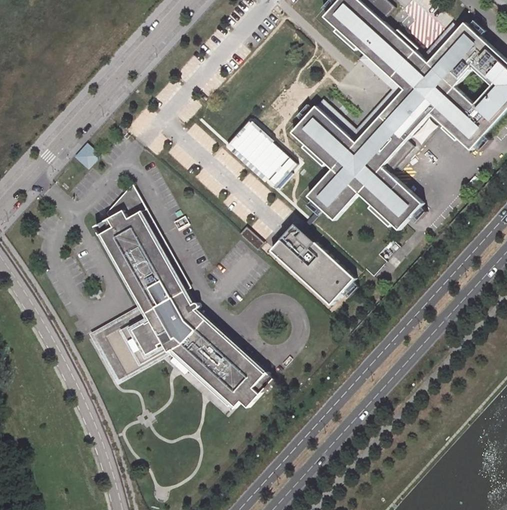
[(456,29),(444,42),(431,55),(425,49),(420,55),(380,19),(358,0),(334,0),(321,15),(361,51),(402,88),(354,141),(314,104),(289,131),(330,168),(305,194),(332,218),(356,191),(397,228),(421,202),(380,165),(429,111),(469,148),(506,106),(506,61),(462,21),(456,29)]
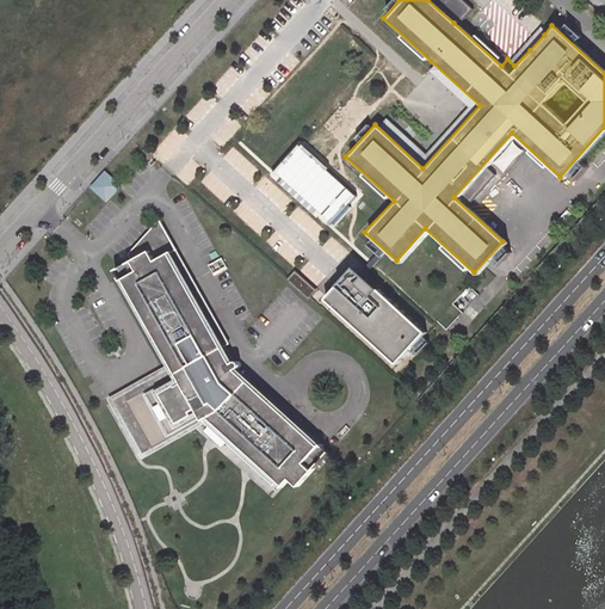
[(427,0),(454,23),(468,7),(460,0),(427,0)]
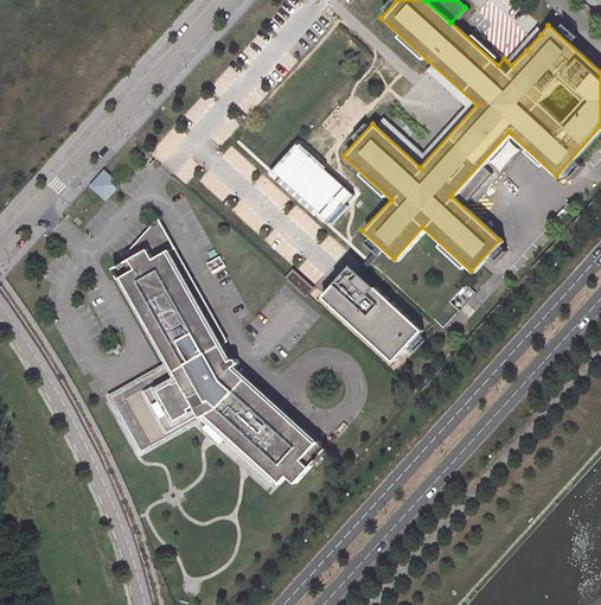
[(532,27),(504,58),(511,65),(526,50),(541,34),(532,27)]
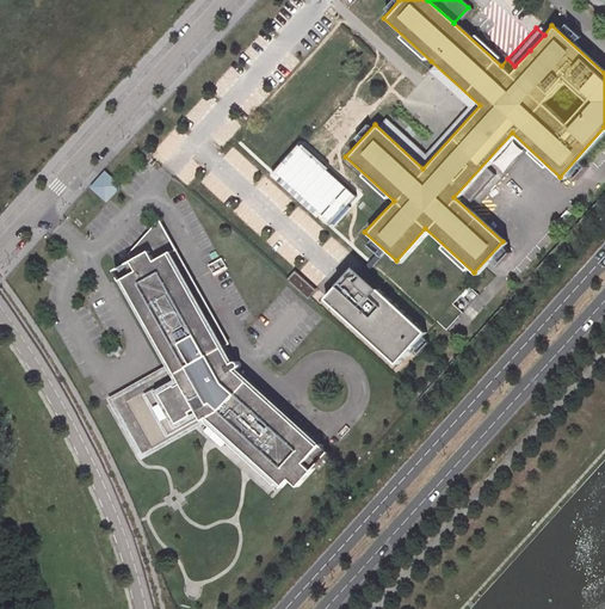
[(371,45),(334,88),(375,124),(382,116),(388,121),(397,111),(391,106),(405,91),(409,94),(414,87),(371,45)]
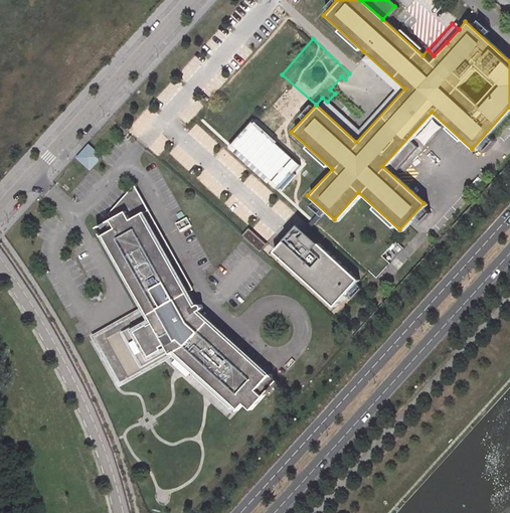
[(289,130),(291,132),(316,105),(282,74),(257,51),(242,66),(247,70),(236,81),(255,98),(250,103),(285,134),(289,130)]
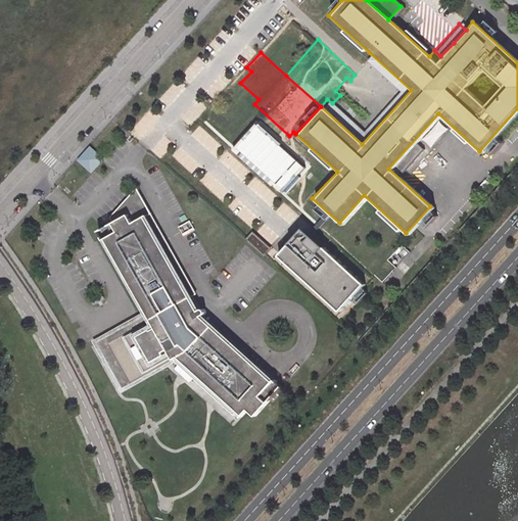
[(411,90),(369,52),(364,59),(397,89),(361,130),(332,103),(327,99),(321,106),(362,144),(411,90)]
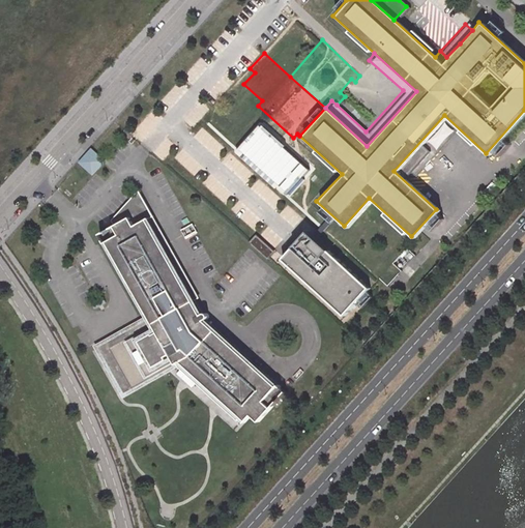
[(257,123),(234,148),(285,195),(308,170),(257,123)]
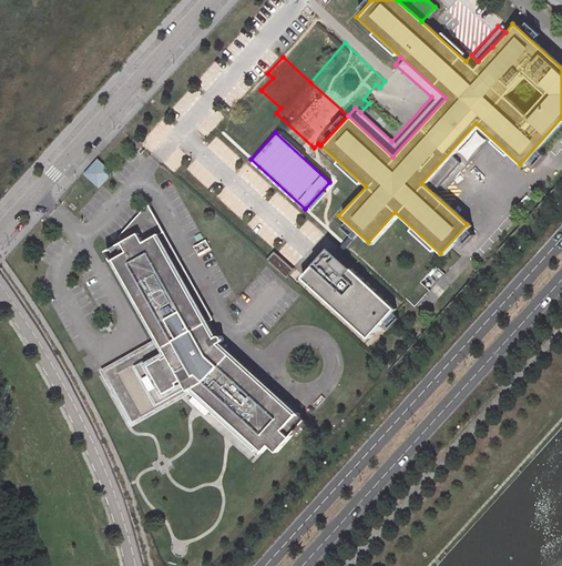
[(92,161),(83,172),(94,182),(103,171),(92,161)]
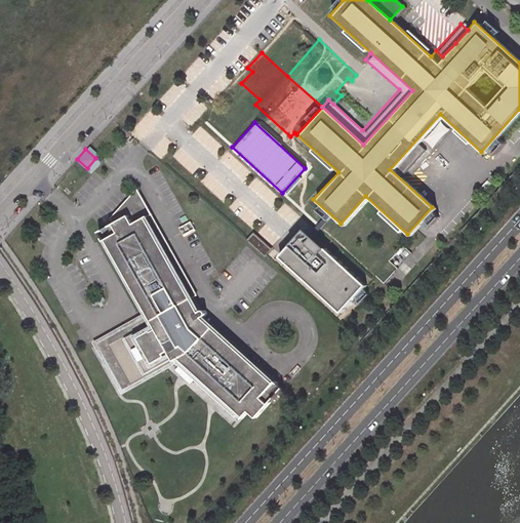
[(246,410),(253,417),(280,388),(273,380),(271,383),(199,317),(200,316),(201,315),(201,313),(199,312),(197,311),(194,313),(186,298),(188,297),(141,217),(145,215),(129,191),(103,219),(106,226),(91,234),(96,243),(101,241),(144,314),(148,320),(96,351),(120,391),(170,361),(175,358),(236,412),(235,412),(240,416),(246,410)]
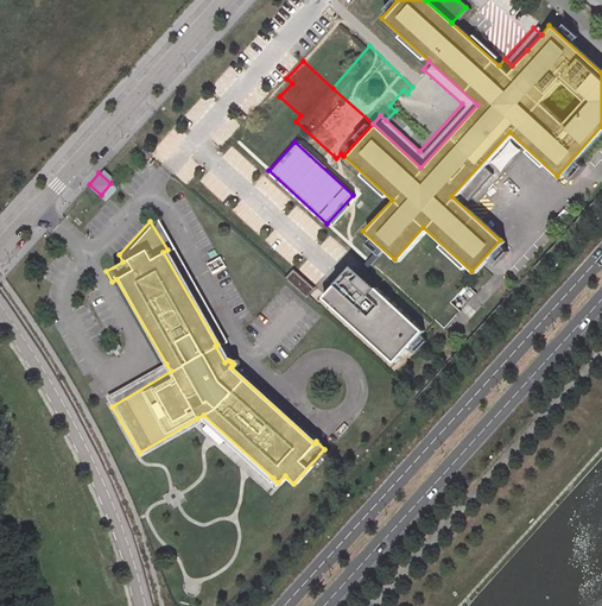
[(349,266),(319,297),(392,363),(420,330),(349,266)]
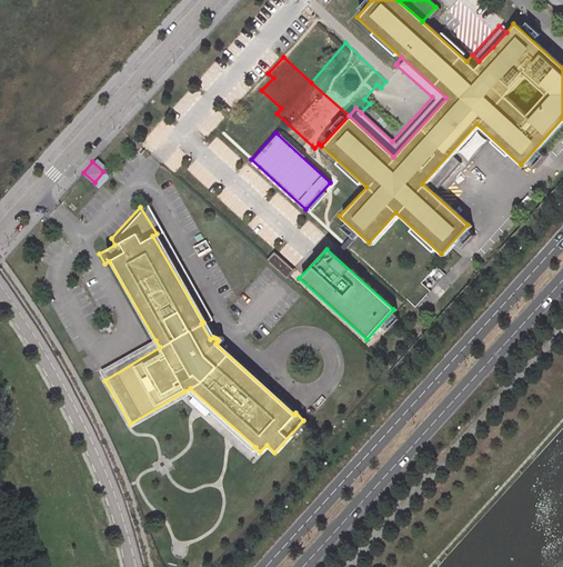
[(160,347),(156,340),(101,374),(104,380),(160,347)]
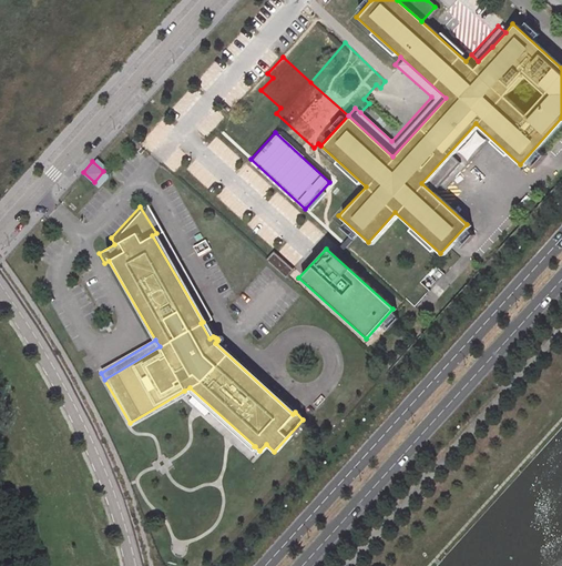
[(190,387),(184,391),(251,451),(254,446),(255,446),(190,387)]
